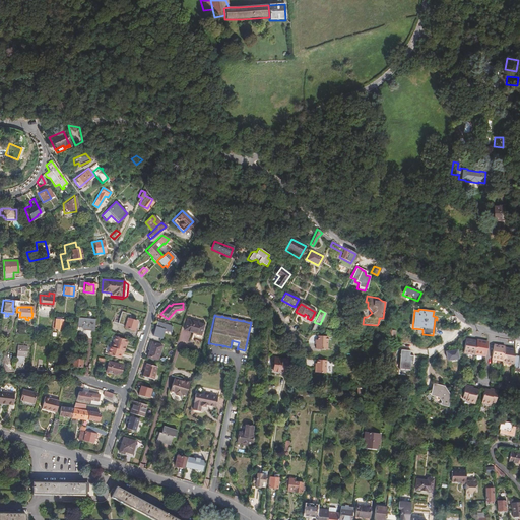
[(133,331),(136,322),(122,317),(119,324),(124,326),(124,328),(133,331)]
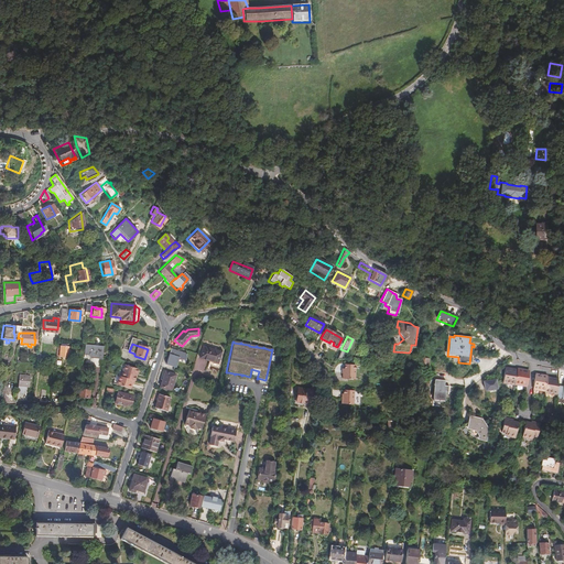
[(67,347),(55,345),(54,356),(66,358),(67,347)]
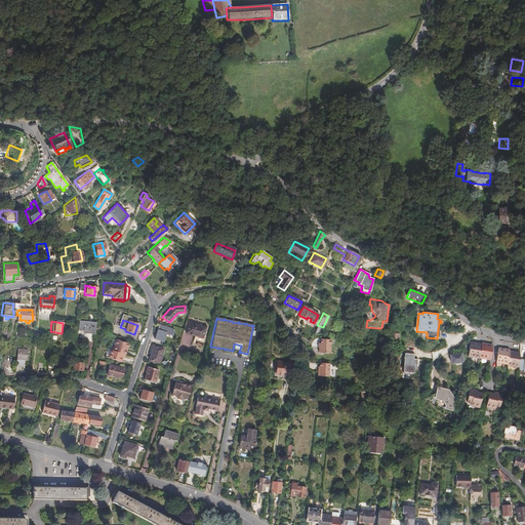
[(93,334),(95,323),(78,321),(77,330),(82,330),(81,333),(93,334)]
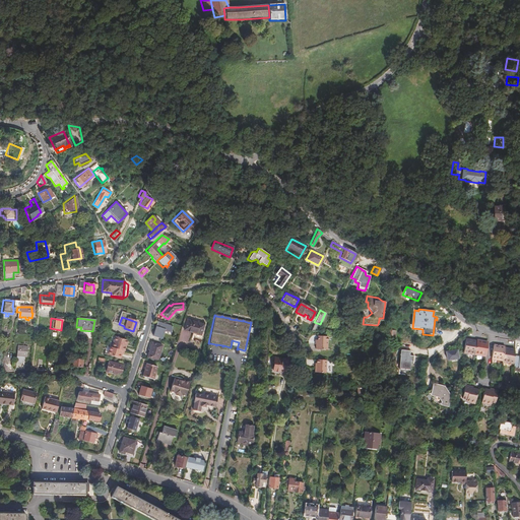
[(199,334),(200,330),(202,325),(186,319),(183,329),(192,332),(199,334)]
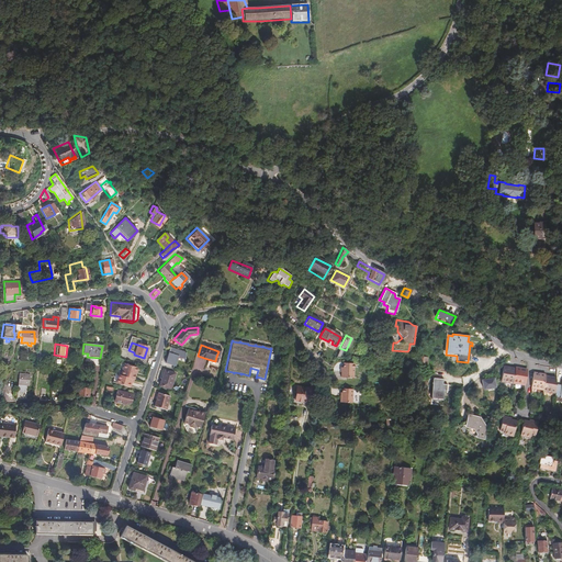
[(173,367),(176,360),(179,350),(169,348),(165,363),(173,367)]
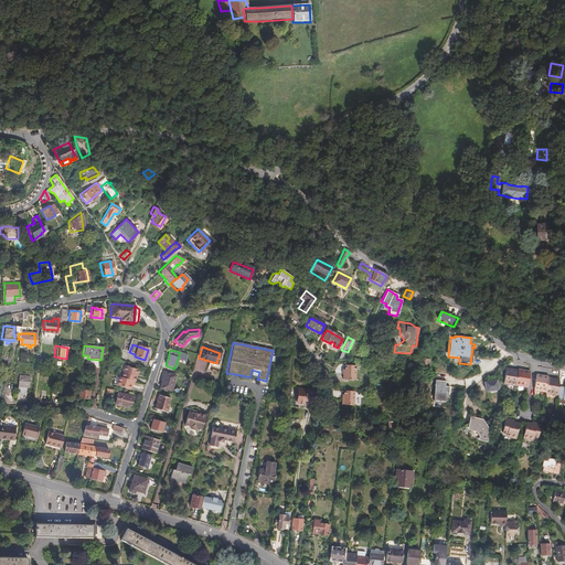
[(180,352),(177,362),(187,364),(188,362),(185,361),(185,354),(180,352)]
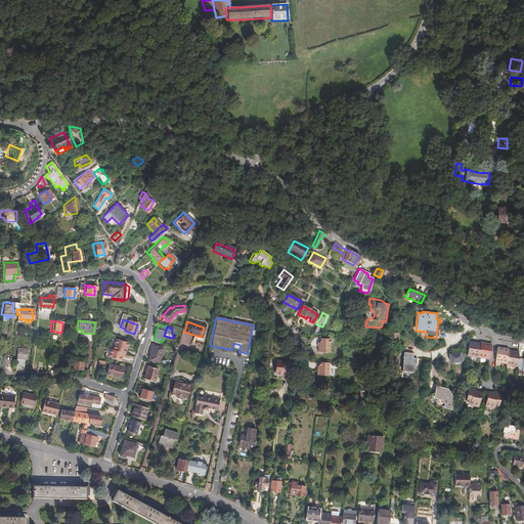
[(396,331),(391,331),(391,334),(390,334),(389,339),(397,340),(398,334),(396,334),(396,331)]
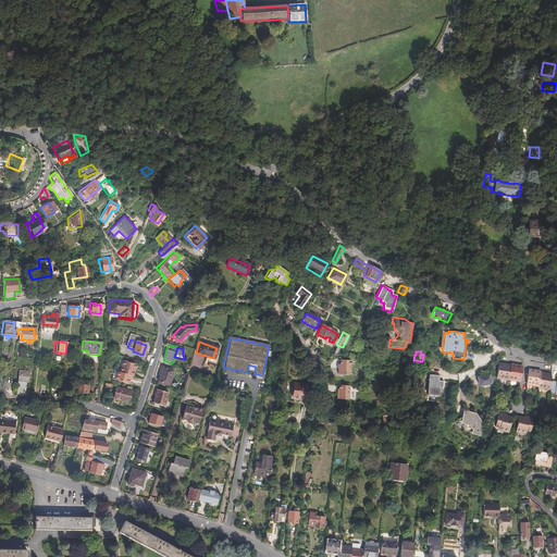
[(218,355),(214,354),(213,358),(206,356),(203,361),(214,364),(218,355)]
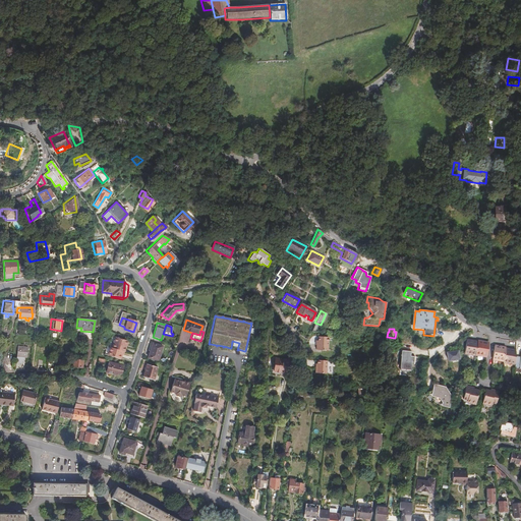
[(121,350),(122,351),(124,345),(125,344),(126,341),(110,336),(107,347),(121,350)]
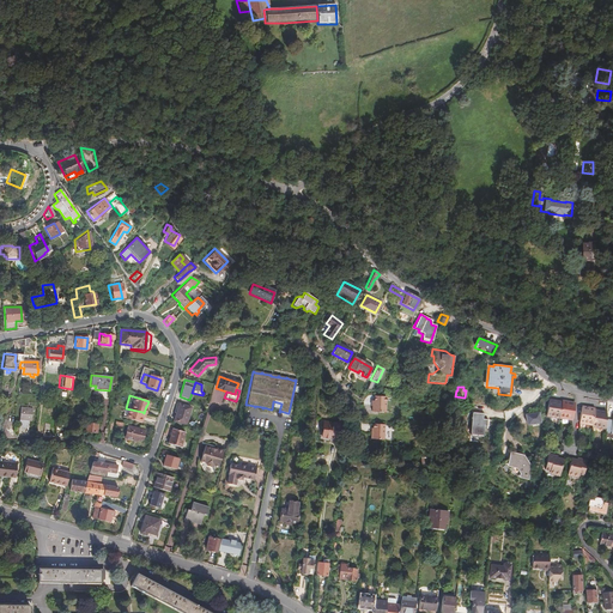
[(372,401),(372,396),(368,396),(363,401),(360,407),(370,407),(371,401),(372,401)]
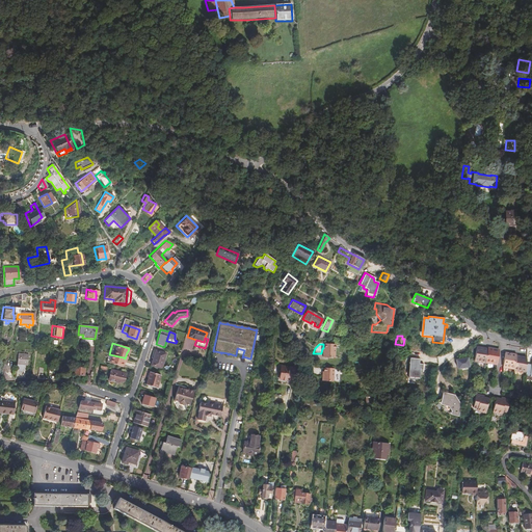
[(334,345),(323,344),(323,348),(322,348),(321,353),(321,357),(333,358),(334,345)]
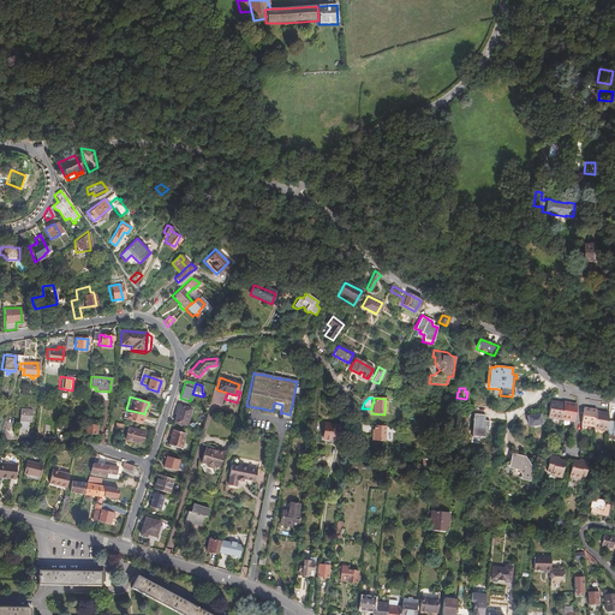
[(556,404),(549,402),(547,418),(559,421),(559,418),(572,421),(574,406),(568,405),(568,404),(562,404),(556,402),(556,404)]
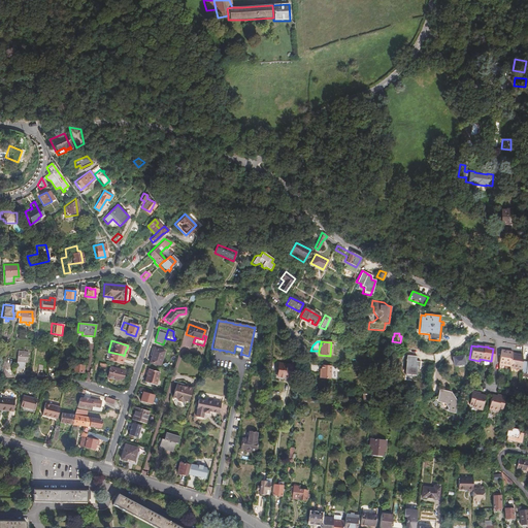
[(163,351),(154,348),(149,363),(159,366),(163,351)]
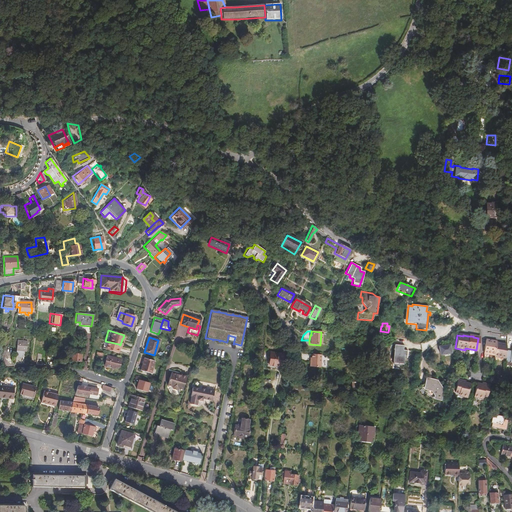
[(493,356),(503,358),(504,351),(505,345),(501,344),(501,343),(495,342),(496,341),(491,340),(491,341),(485,339),(482,353),(493,355),(493,356)]
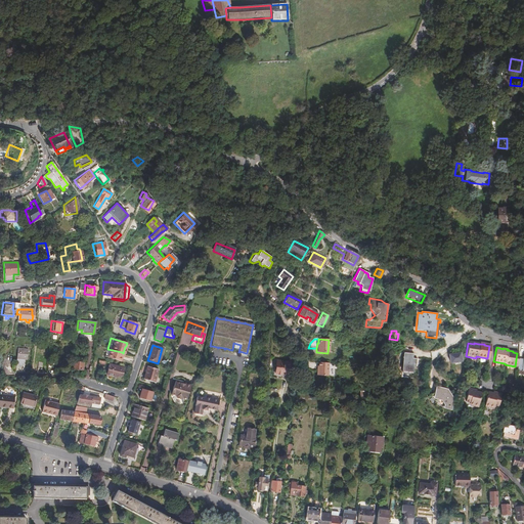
[(26,349),(16,348),(14,359),(25,360),(26,349)]
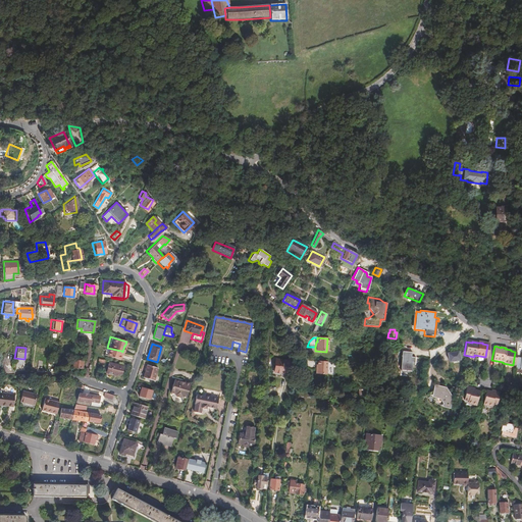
[(119,358),(120,355),(121,351),(107,348),(105,347),(103,355),(118,359),(119,358)]
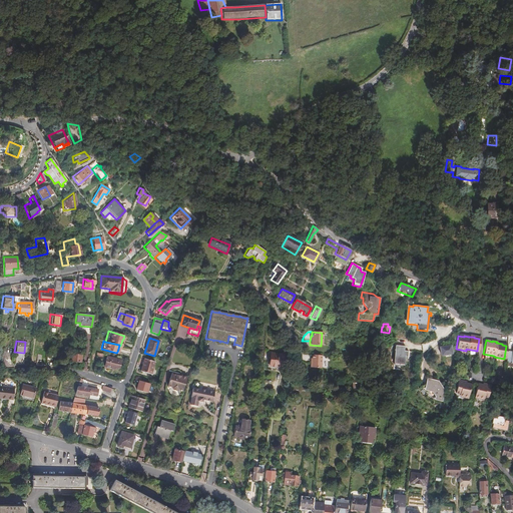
[(451,343),(440,343),(440,352),(453,351),(452,349),(451,343)]
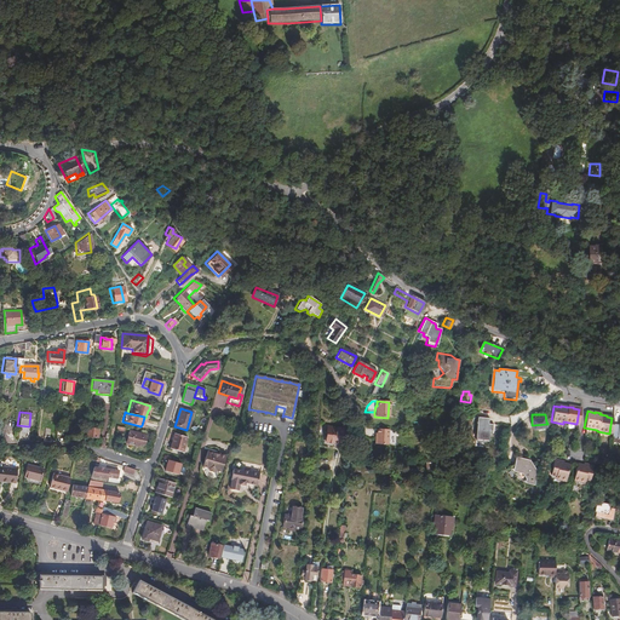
[(494,419),(470,418),(468,451),(492,451),(494,419)]
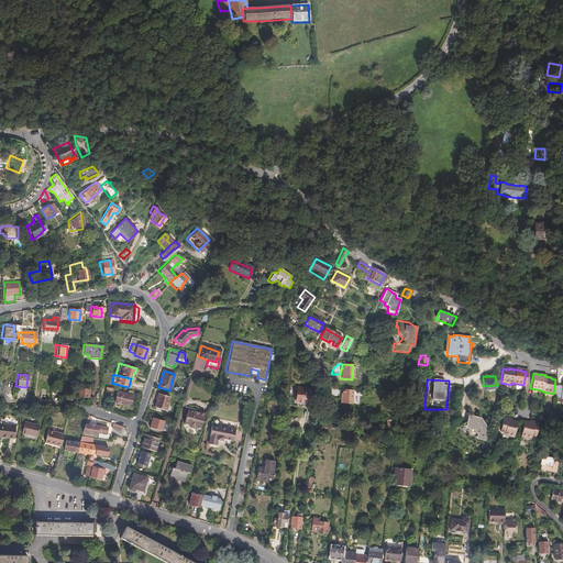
[(310,405),(312,389),(296,387),(294,404),(310,405)]
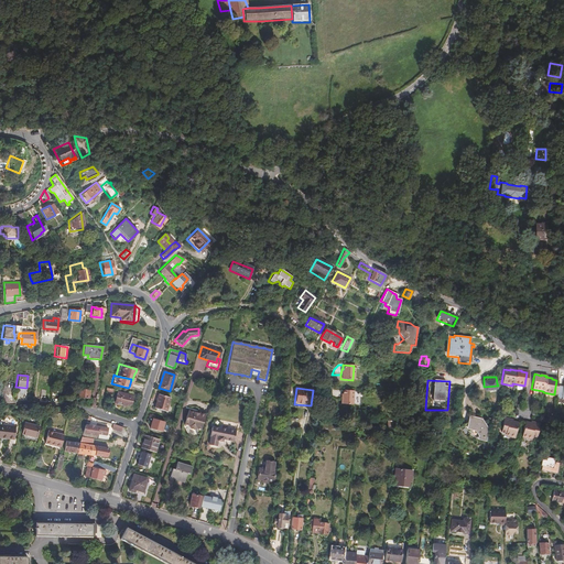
[(350,404),(351,390),(340,390),(340,398),(339,398),(339,404),(350,404)]
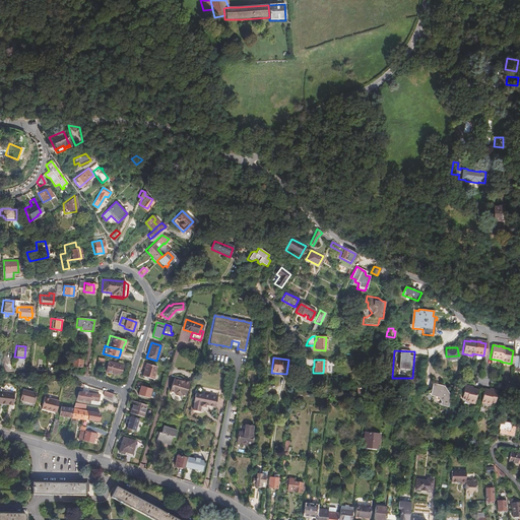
[(122,365),(108,361),(105,372),(115,374),(116,372),(119,373),(122,365)]
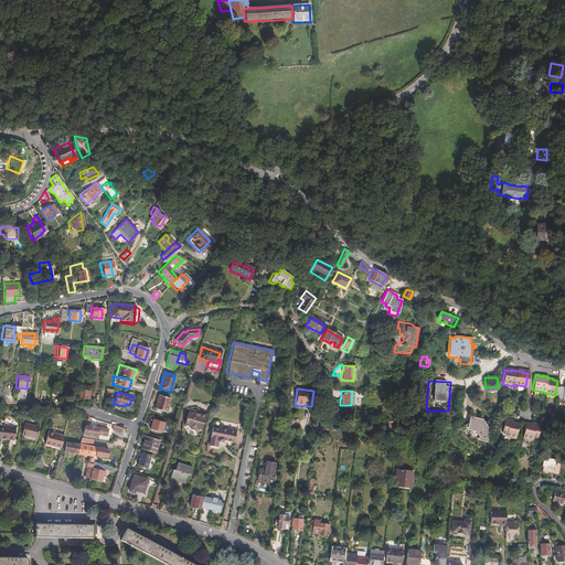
[(166,413),(170,400),(159,396),(155,409),(166,413)]
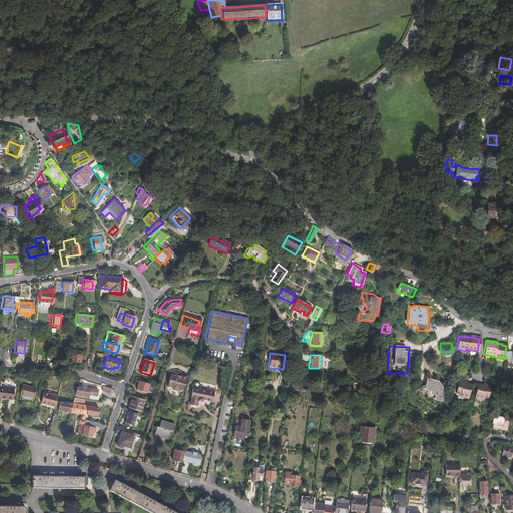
[(179,378),(175,377),(169,375),(166,388),(170,389),(170,391),(174,392),(175,392),(176,391),(181,393),(185,379),(180,377),(179,378)]
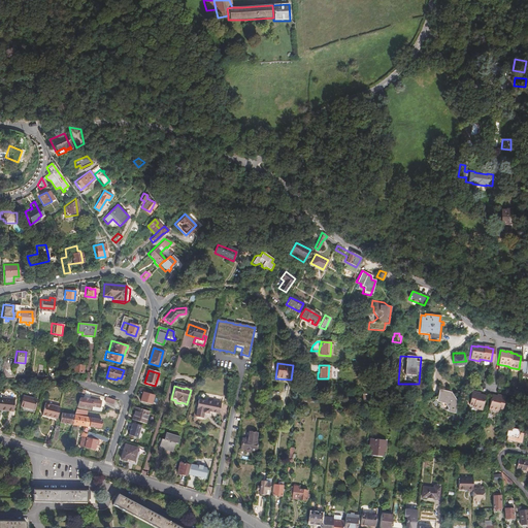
[(446,408),(444,411),(452,413),(454,402),(448,391),(444,392),(437,391),(436,396),(435,397),(434,396),(431,398),(434,404),(438,405),(441,402),(446,408)]
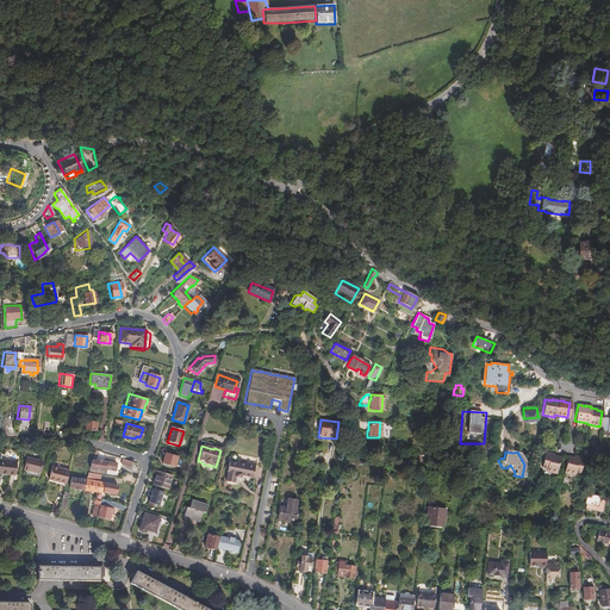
[(552,454),(542,452),(539,468),(543,470),(543,472),(554,474),(558,456),(552,455),(552,454)]
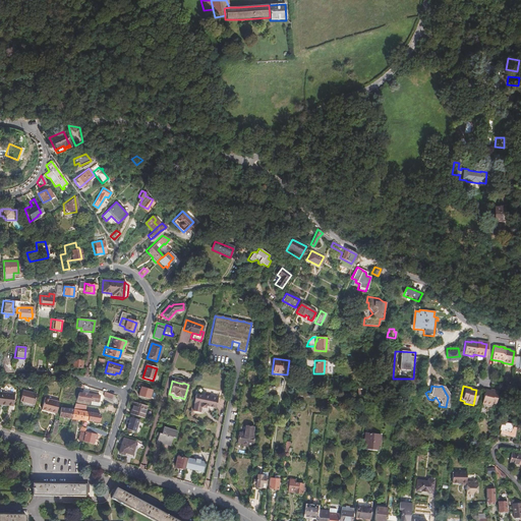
[(152,390),(140,387),(137,397),(149,400),(152,390)]
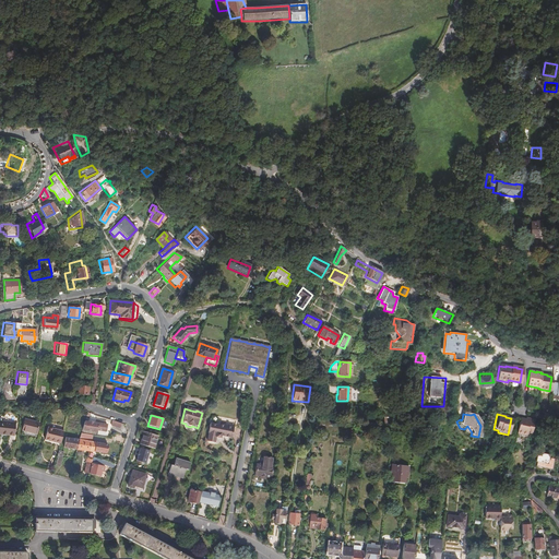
[(524,418),(523,419),(518,418),(514,433),(524,436),(524,433),(530,435),(533,419),(524,418)]
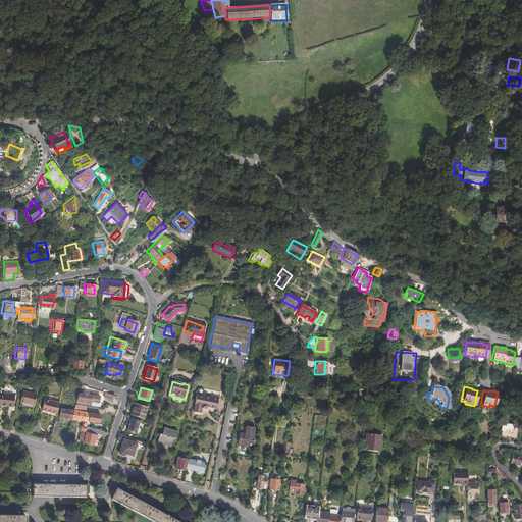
[(33,405),(35,395),(21,392),(19,401),(33,405)]
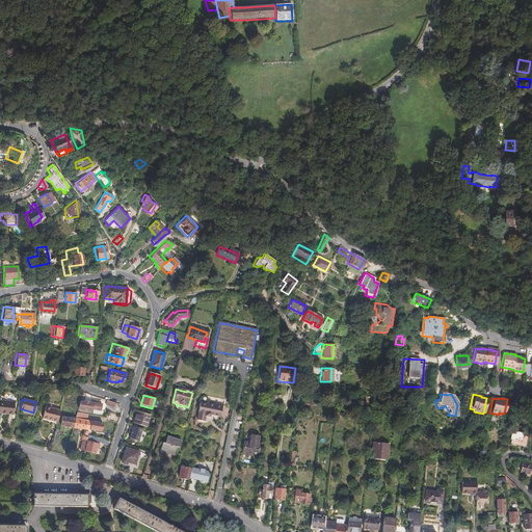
[(0,411),(10,414),(11,402),(0,400),(0,411)]
